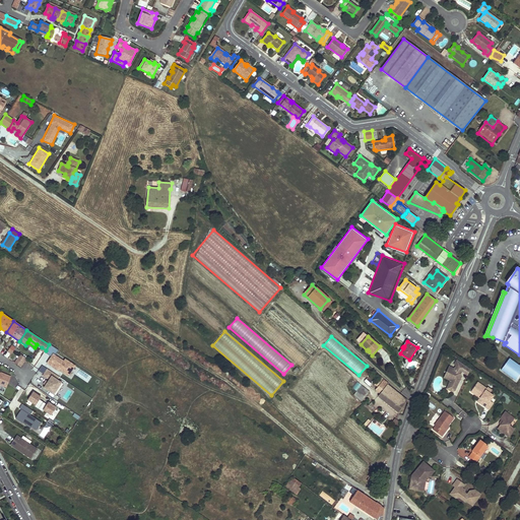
[(46,350),(44,352),(51,356),(47,363),(71,380),(79,369),(56,353),(58,350),(49,344),(46,350)]
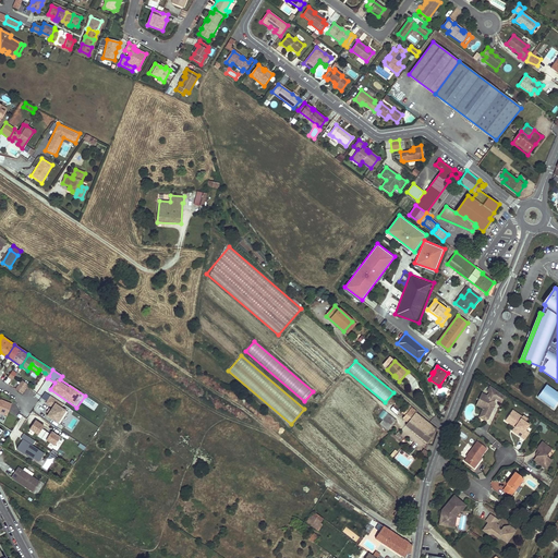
[(22,380),(15,389),(22,393),(27,385),(22,380)]
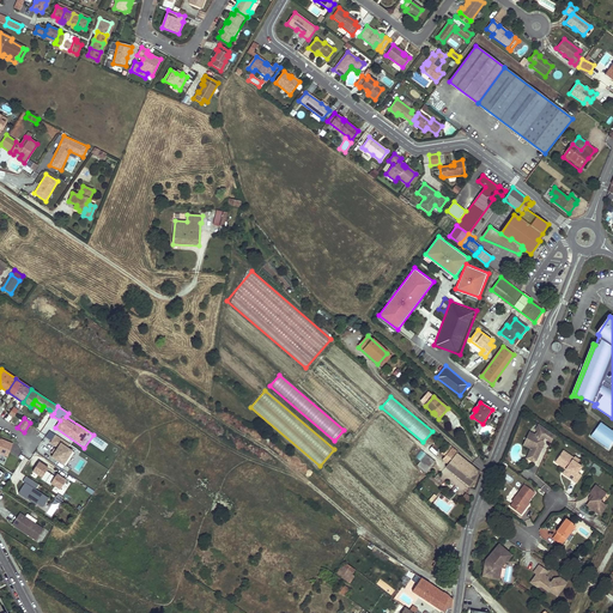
[(612,430),(600,422),(589,436),(608,449),(612,441),(612,430)]
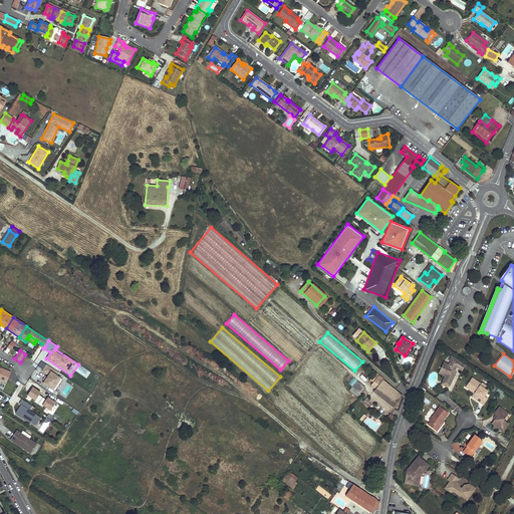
[(453,357),(451,361),(448,364),(443,362),(438,373),(445,376),(443,380),(444,384),(449,387),(455,374),(451,372),(452,370),(454,370),(455,369),(456,367),(461,371),(464,365),(453,357)]
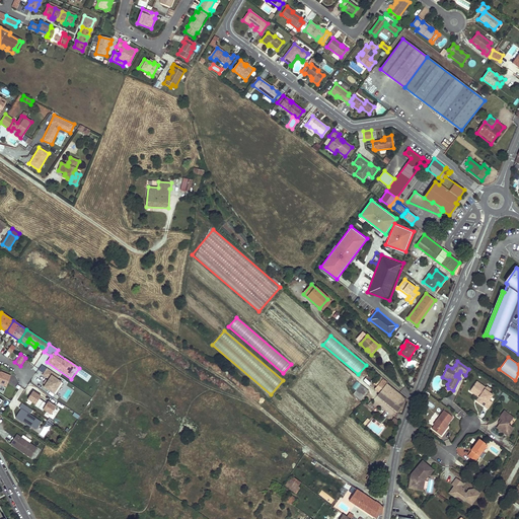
[(54,372),(47,368),(43,375),(49,379),(48,381),(46,384),(44,387),(56,395),(63,383),(52,375),(54,372)]
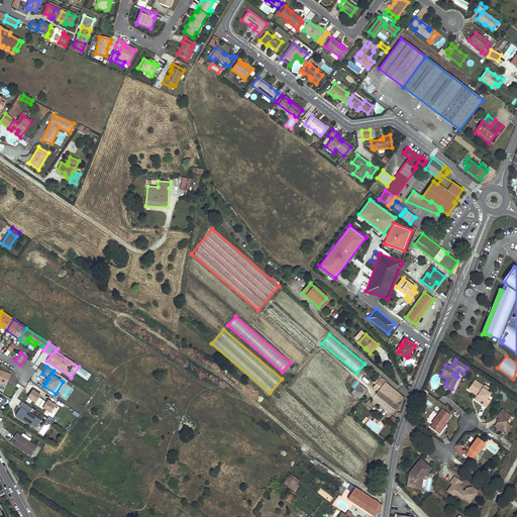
[(11,375),(4,372),(1,373),(1,371),(0,370),(0,382),(6,385),(11,375)]
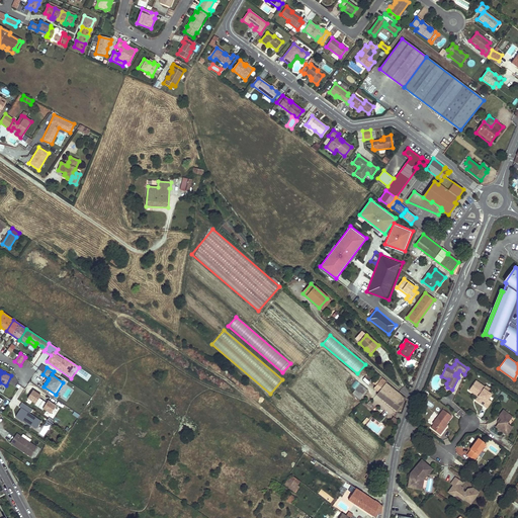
[(382,378),(379,375),(373,382),(376,385),(381,379),(382,378)]
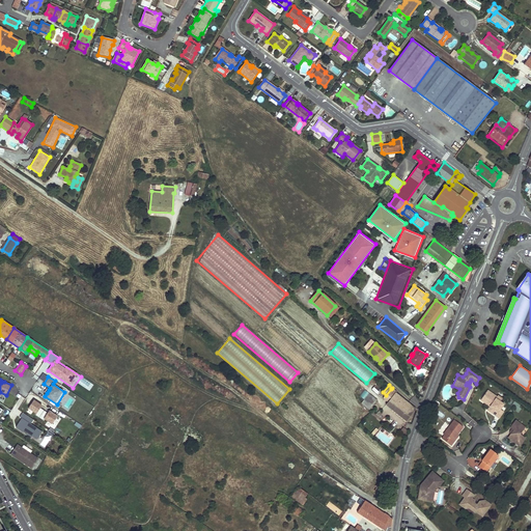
[(391,389),(386,395),(384,398),(388,402),(395,393),(396,393),(391,389)]
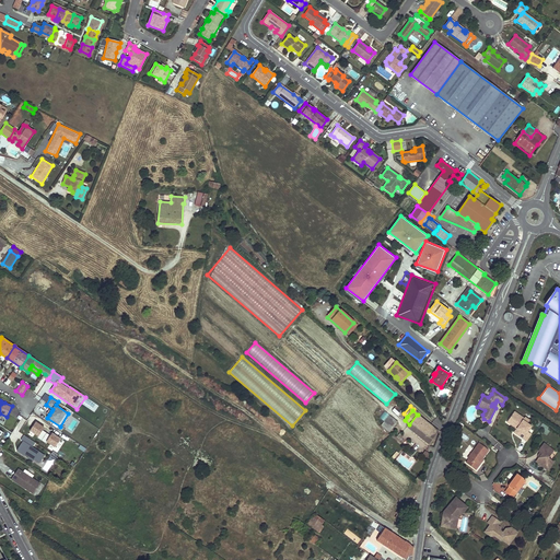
[(524,419),(514,412),(508,421),(517,427),(516,429),(521,432),(518,436),(523,439),(526,441),(531,434),(527,432),(531,427),(527,423),(529,420),(524,418),(524,419)]
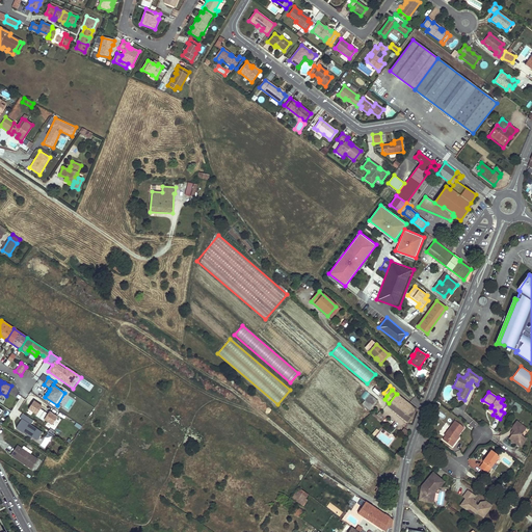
[(396,394),(389,403),(387,405),(407,422),(417,409),(396,394)]
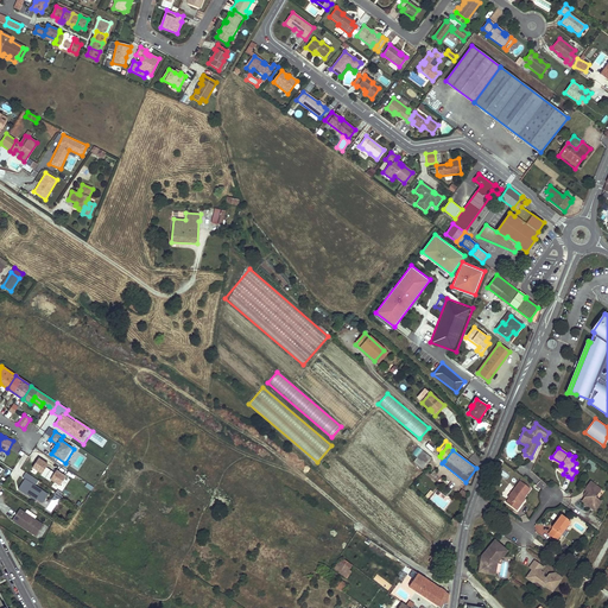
[(428,455),(423,451),(417,458),(422,462),(428,455)]
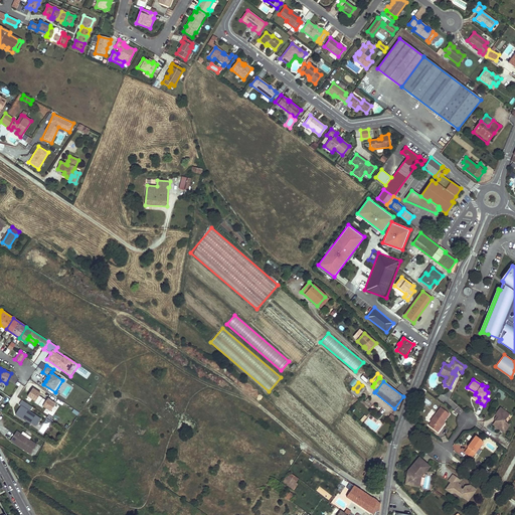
[(366,388),(362,385),(357,391),(355,394),(358,397),(361,393),(362,393),(366,388)]
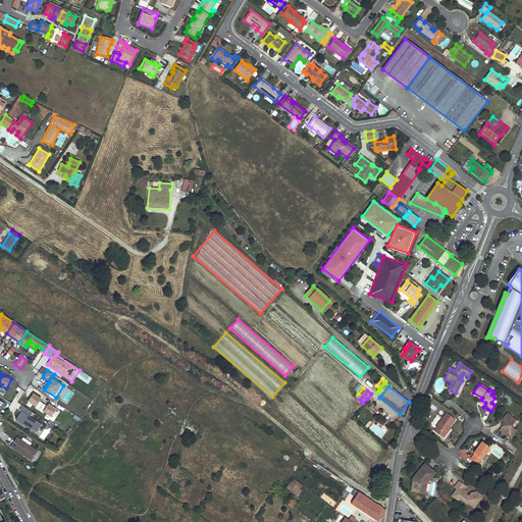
[(41,399),(33,394),(28,401),(36,407),(35,408),(42,413),(43,412),(51,417),(56,409),(48,404),(47,406),(40,401),(41,399)]
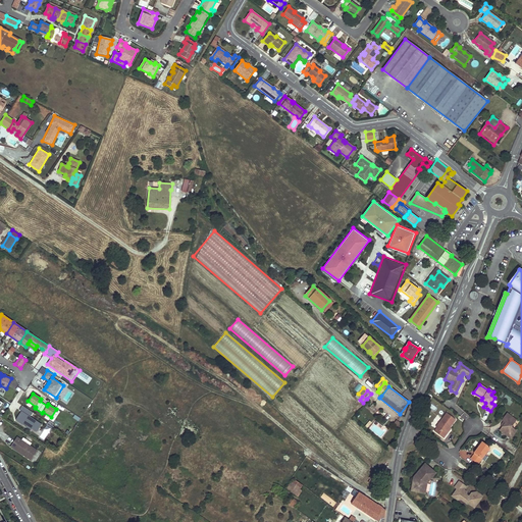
[(33,412),(22,406),(19,410),(21,411),(15,420),(22,425),(23,423),(25,424),(24,426),(30,430),(32,428),(32,427),(37,430),(38,430),(42,424),(30,417),(33,412)]
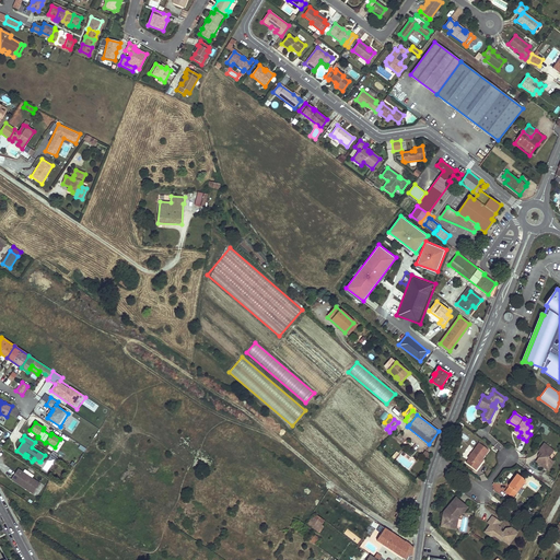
[(488,451),(479,443),(467,458),(468,459),(466,464),(476,470),(478,466),(477,466),(482,458),(488,451)]
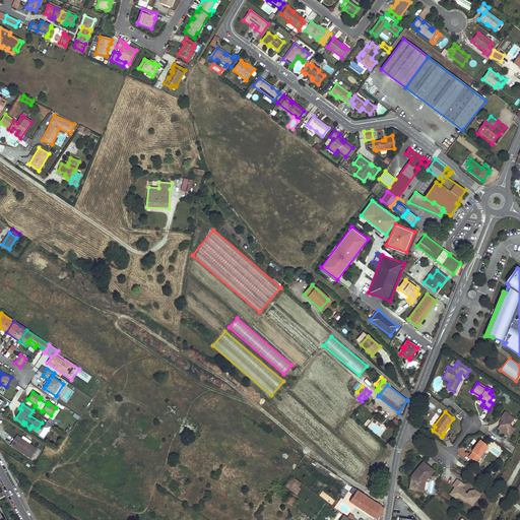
[(514,418),(505,412),(500,419),(502,420),(504,421),(500,427),(499,429),(500,431),(505,434),(510,437),(515,430),(509,426),(514,418)]
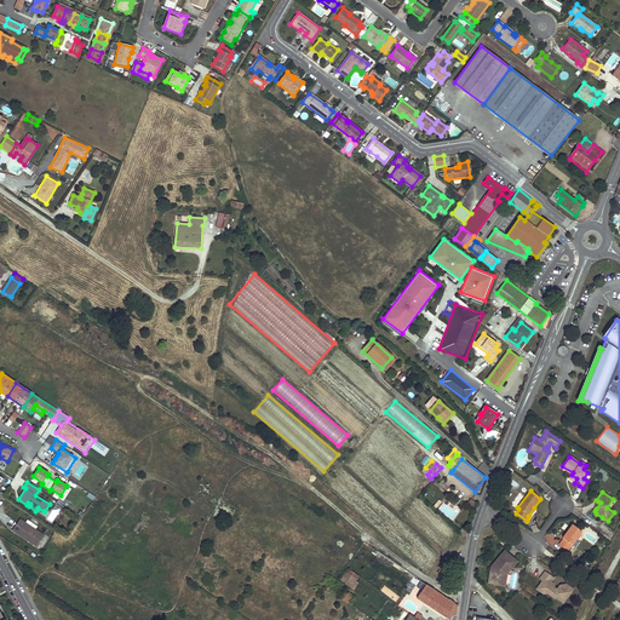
[(12,530),(36,546),(44,535),(19,520),(12,530)]
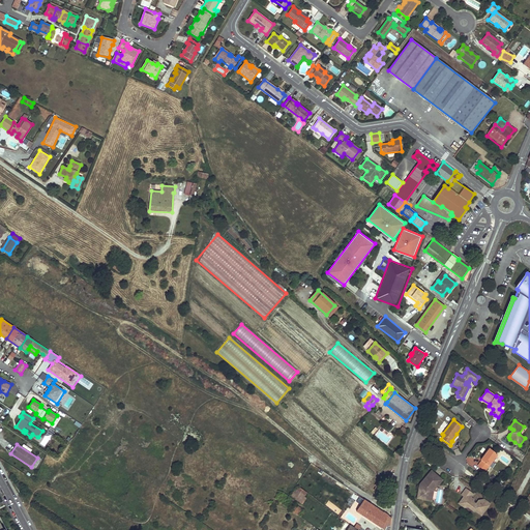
[(497,454),(489,448),(480,460),(481,461),(477,466),(484,471),(497,454)]
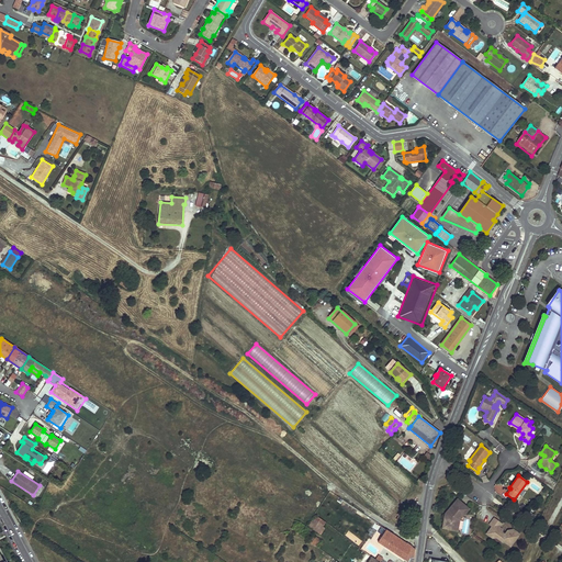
[(344,503),(332,494),(326,503),(338,510),(344,503)]
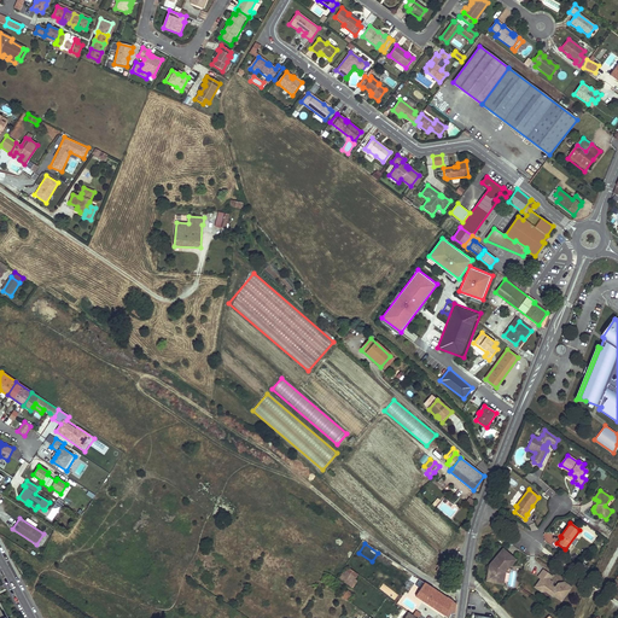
[(514,560),(503,551),(491,565),(489,581),(503,583),(505,572),(514,560)]
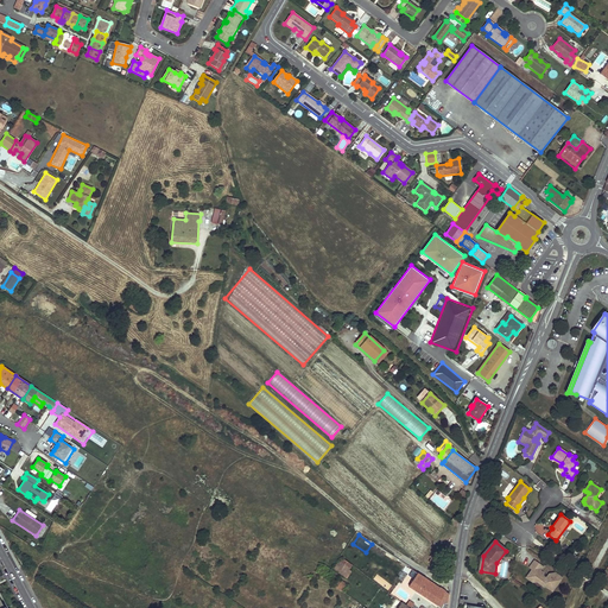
[(441,562),(434,556),(431,559),(429,563),(437,568),(441,562)]
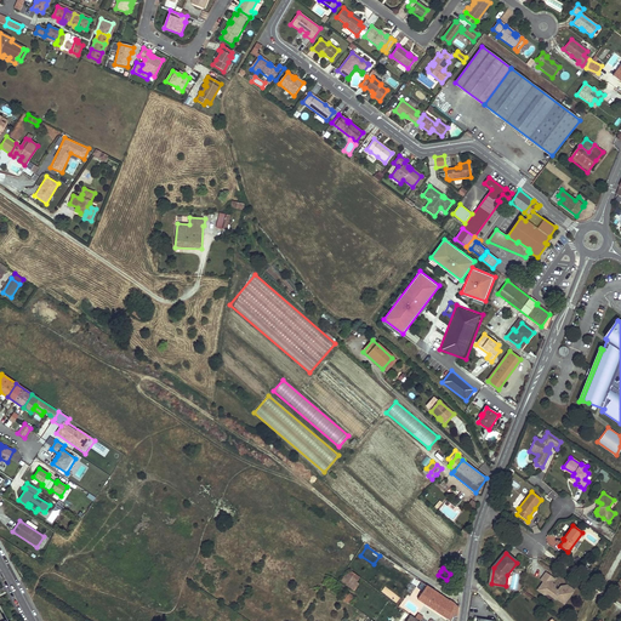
[(359,577),(349,570),(347,574),(341,582),(354,591),(359,584),(355,582),(359,577)]
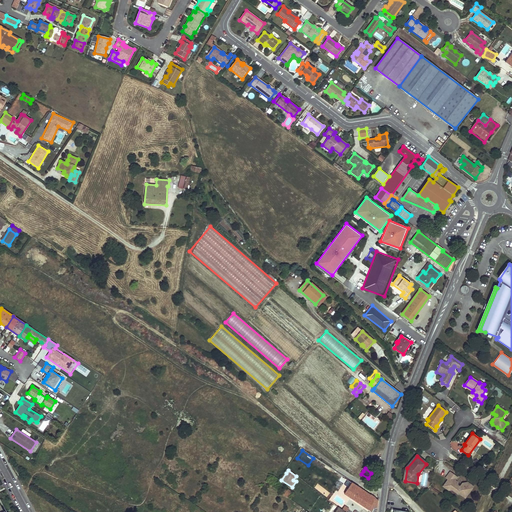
[(457,477),(450,472),(448,475),(451,478),(450,480),(448,479),(445,483),(448,484),(448,490),(452,490),(457,494),(458,493),(465,498),(473,487),(468,483),(462,483),(460,487),(457,485),(453,482),(455,480),(457,477)]
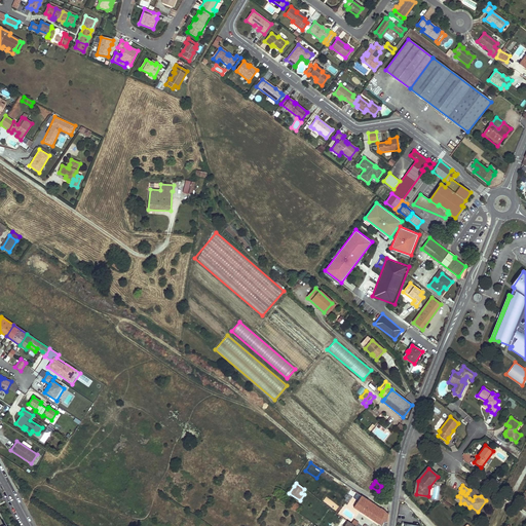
[(361,496),(357,493),(355,495),(350,501),(355,504),(361,496)]
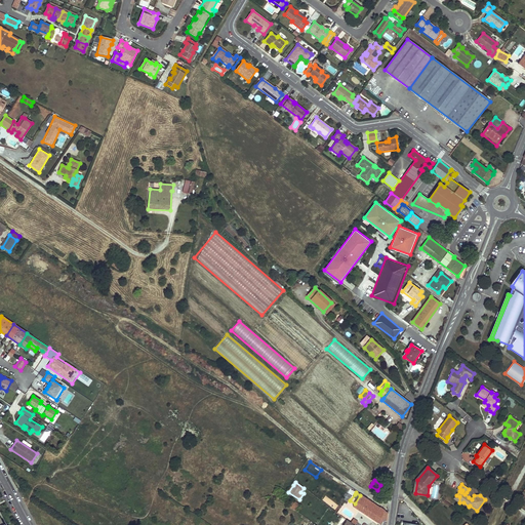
[(379,509),(360,495),(355,503),(353,507),(380,524),(384,520),(387,522),(389,514),(379,508),(379,509)]
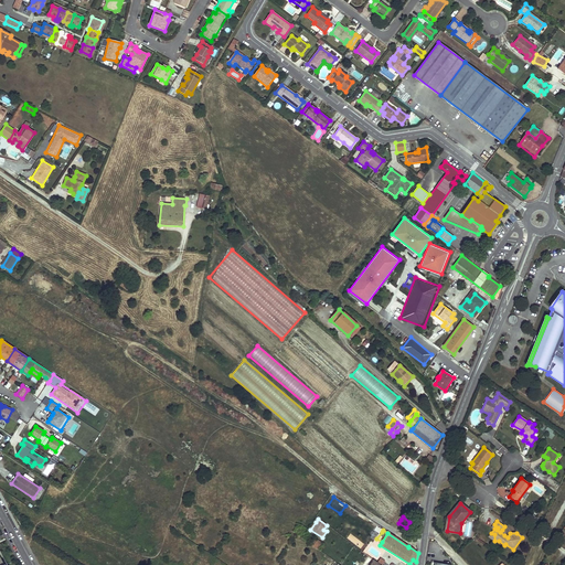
[(321,543),(315,539),(311,545),(318,550),(321,543)]
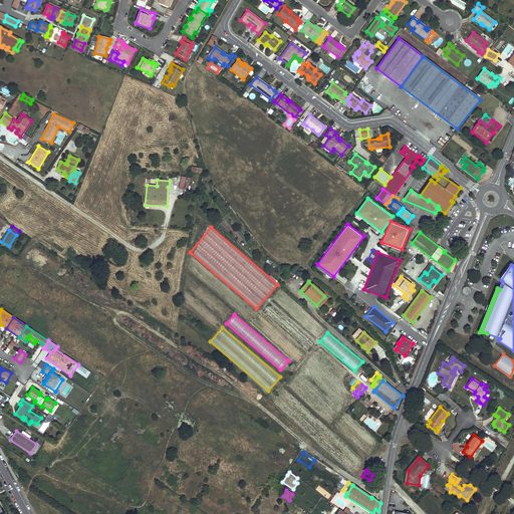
[(443,513),(445,513),(448,511),(432,495),(428,499),(443,513)]
